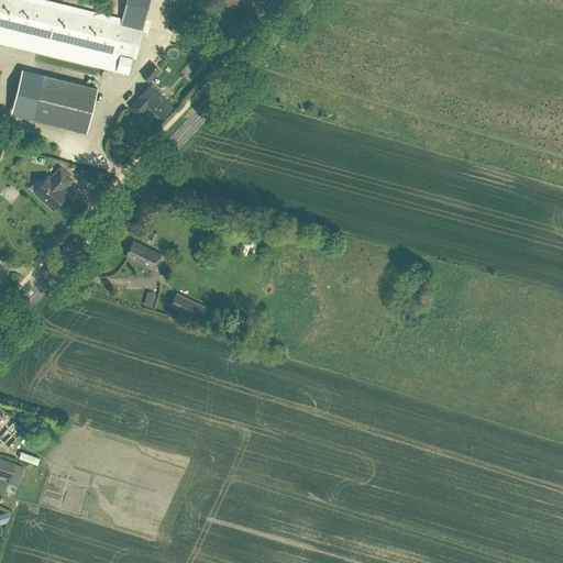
[(42,0),(0,0),(0,25),(135,58),(142,30),(143,24),(148,0),(125,0),(120,25),(118,24),(119,18),(42,0)]
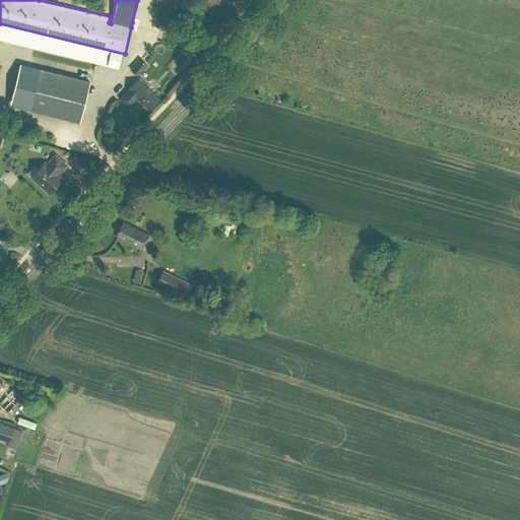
[(145,66),(138,60),(129,71),(136,77),(145,66)]
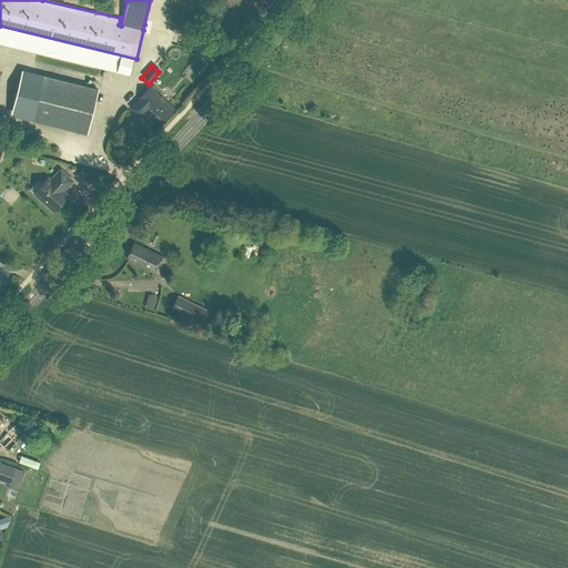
[(32,120),(87,133),(98,89),(43,75),(32,120)]
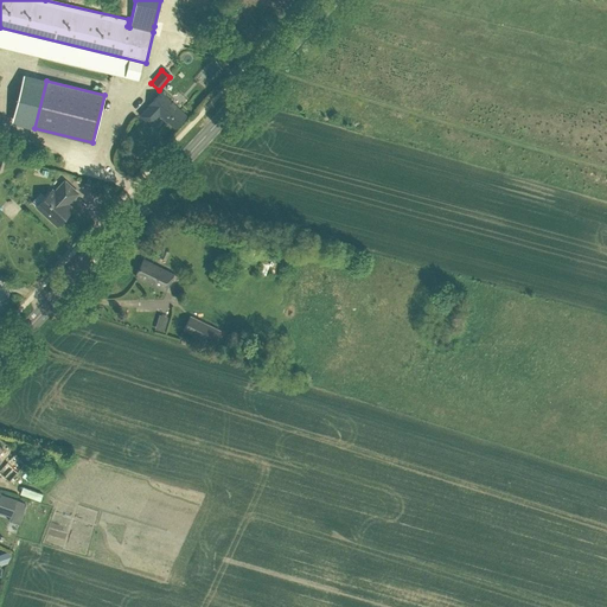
[(167,121),(174,128),(185,117),(160,93),(147,106),(147,107),(139,116),(148,125),(158,115),(166,123),(167,121)]
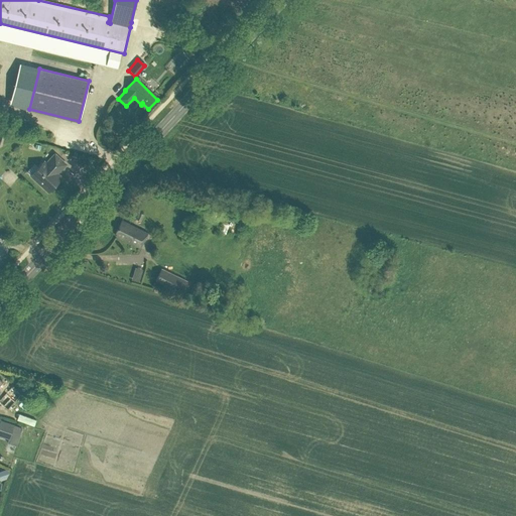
[(28,176),(46,192),(60,178),(55,174),(65,164),(53,154),(44,163),(42,161),(28,176)]
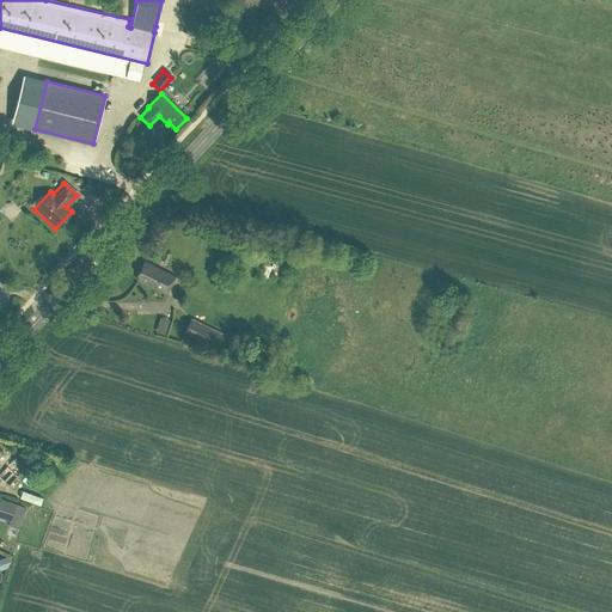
[(157,256),(166,261),(170,254),(171,254),(173,248),(165,245),(164,249),(160,246),(157,256)]
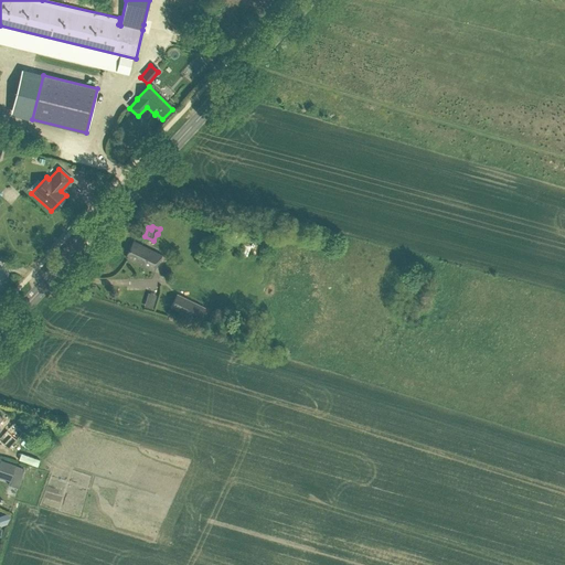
[(135,241),(134,244),(131,243),(125,256),(153,270),(161,254),(135,241)]
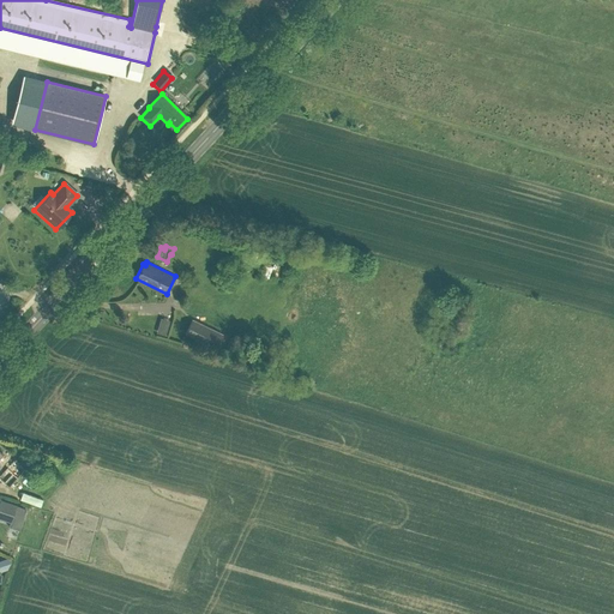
[(156,331),(164,333),(169,319),(160,315),(156,331)]
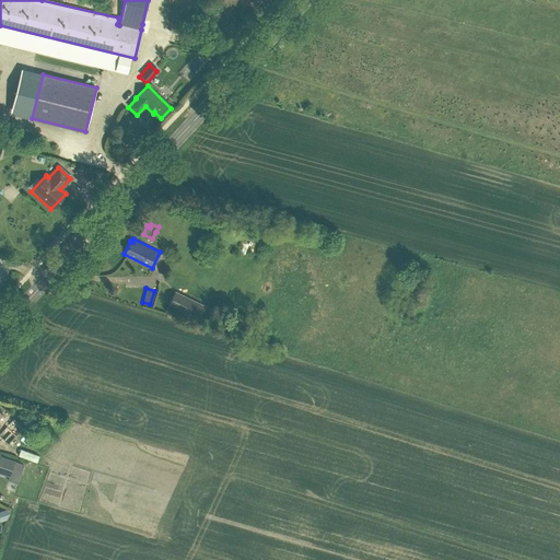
[(168,304),(197,318),(203,304),(175,291),(168,304)]
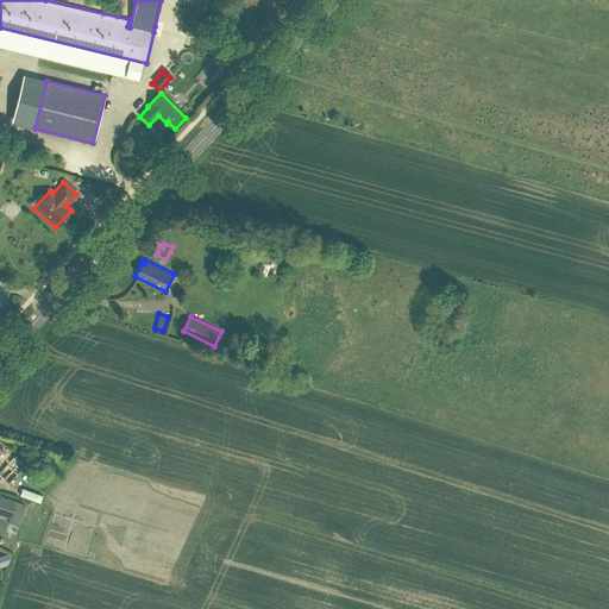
[(19,451),(4,469),(14,478),(30,460),(19,451)]
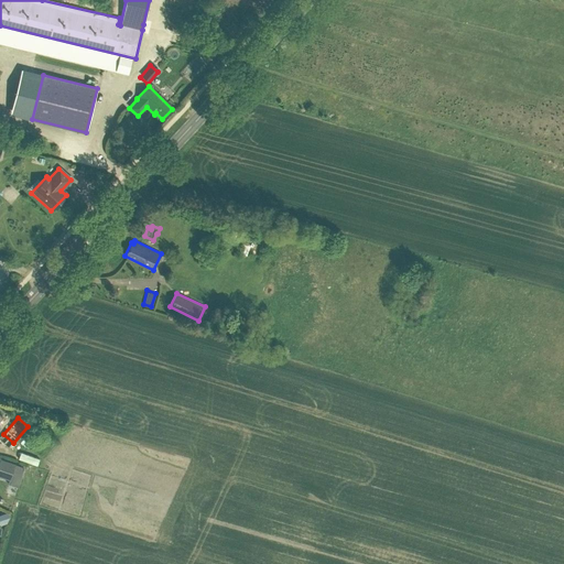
[(14,464),(0,458),(0,477),(8,480),(14,464)]
